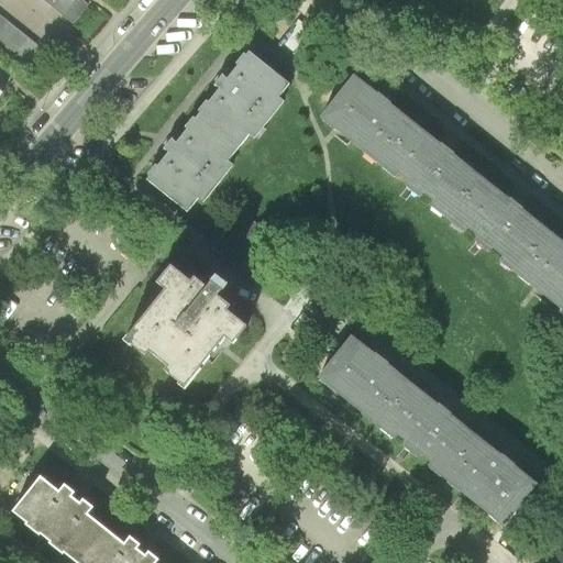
[(87,7),(79,0),(41,0),(73,24),(87,7)]
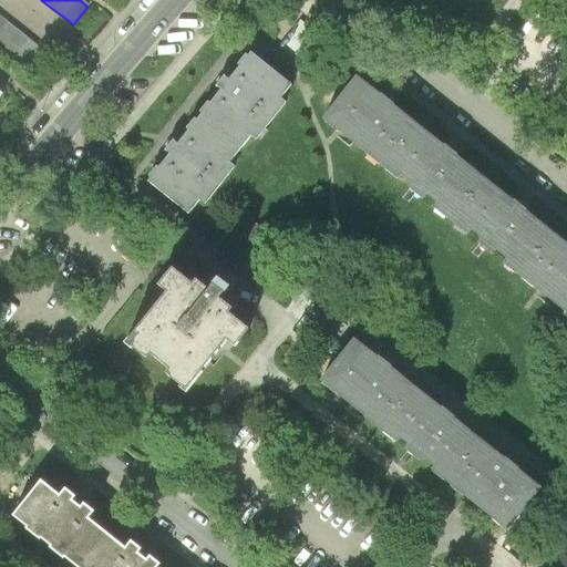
[(49,55),(0,16),(0,49),(33,75),(49,55)]
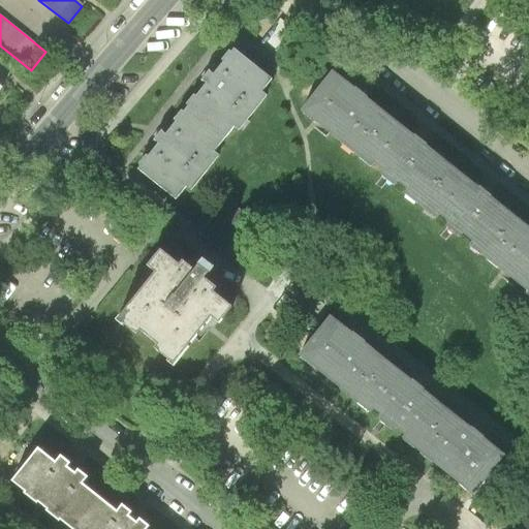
[(189,105),(186,110),(223,139),(234,127),(239,131),(267,95),(261,91),(272,79),(234,49),(231,52),(228,50),(221,59),(224,61),(214,74),(209,70),(201,80),(207,84),(196,96),(193,94),(186,103),(189,105)]
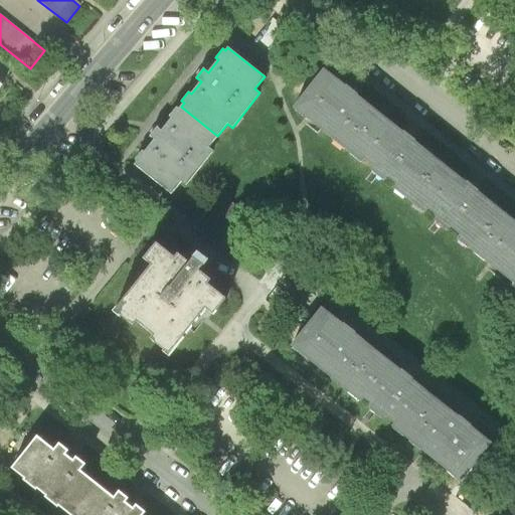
[(360,160),(363,157),(390,124),(322,69),(293,106),(360,160)]
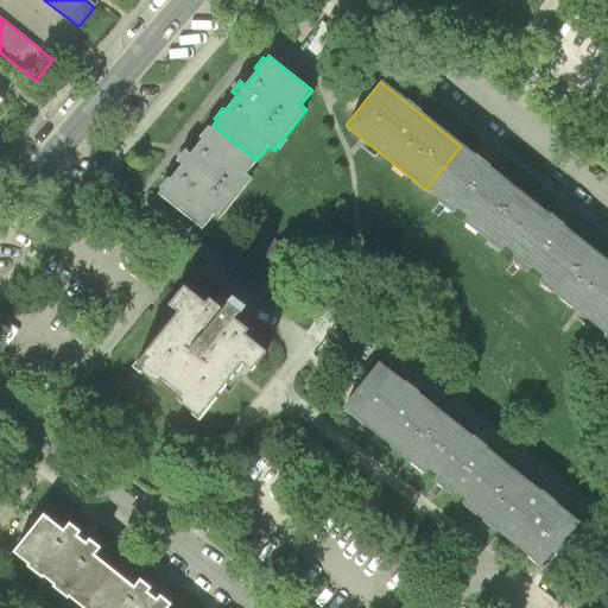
[(245,176),(257,160),(214,126),(211,130),(208,127),(200,138),(203,140),(190,156),(184,151),(176,162),(182,166),(158,196),(202,230),(214,216),(220,221),(252,181),(245,176)]
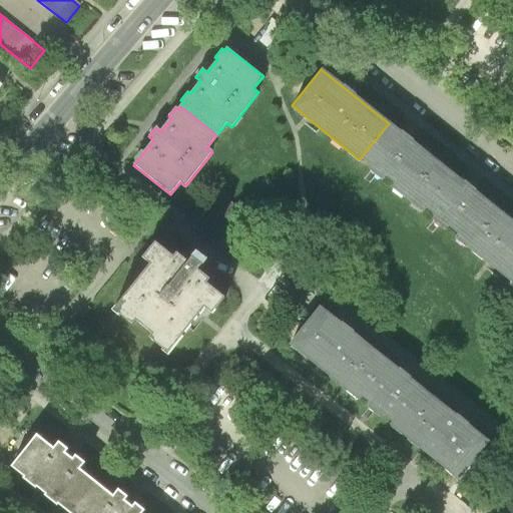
[(436,161),(389,123),(362,156),(374,165),(371,169),(382,177),(384,174),(396,183),(393,186),(407,197),(436,161)]
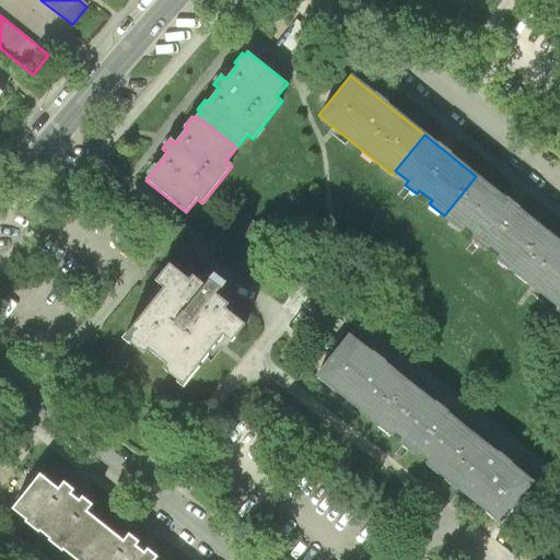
[(498,258),(511,269),(543,230),(476,176),(444,216),(461,229),(463,225),(476,236),(474,240),(485,248),(488,245),(500,255),(498,258)]
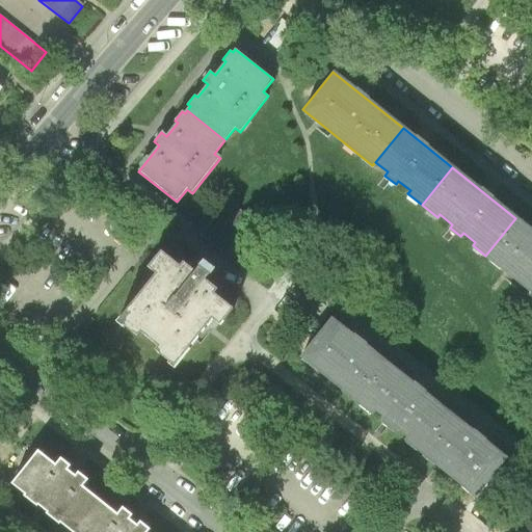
[(531,231),(515,218),(485,256),(531,293),(531,231)]
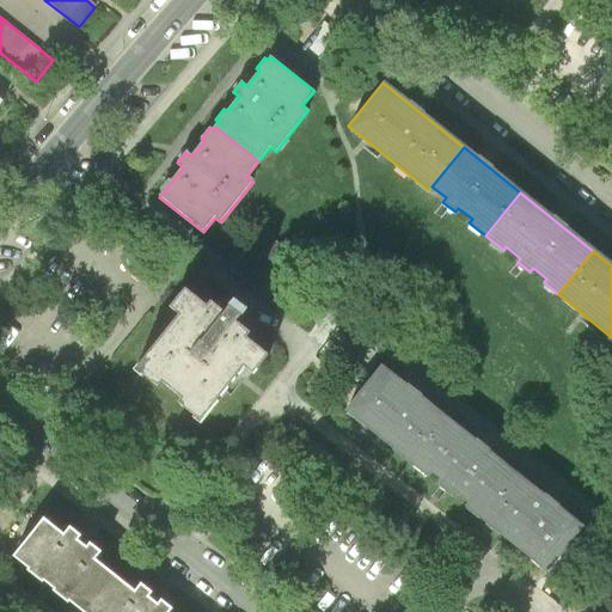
[(179,405),(201,423),(245,369),(254,377),(269,357),(246,340),(251,335),(236,322),(248,307),(236,297),(222,312),(212,304),(208,308),(185,289),(170,307),(179,316),(135,369),(159,389),(163,385),(183,402),(179,405)]
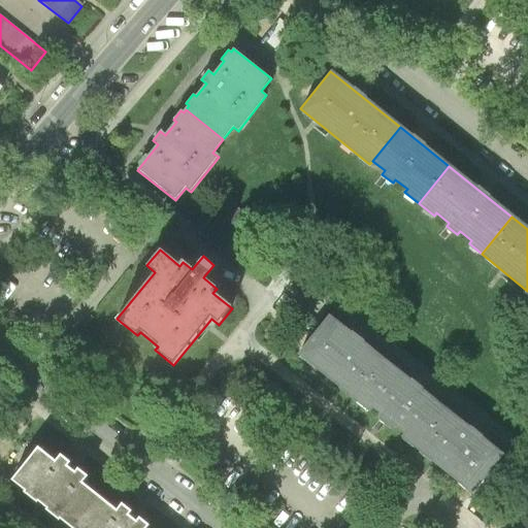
[(298,356),(355,401),(385,364),(328,319),(298,356)]
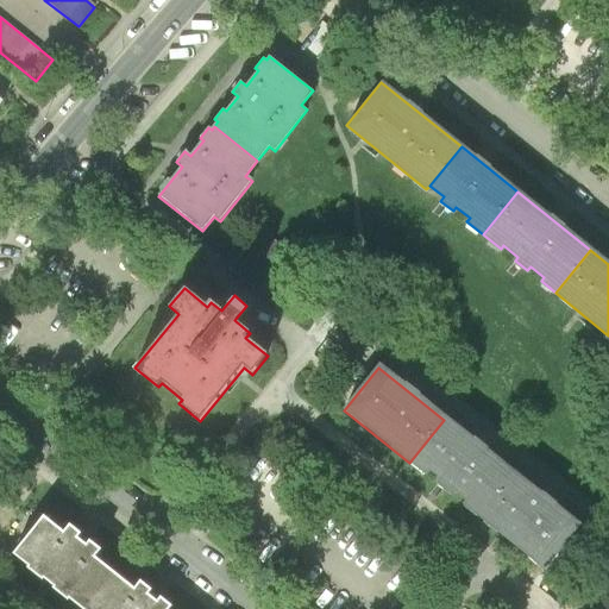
[(465,508),(479,519),(514,476),(444,420),(409,463),(424,475),(428,470),(440,479),(437,484),(451,496),(454,491),(469,502),(465,508)]
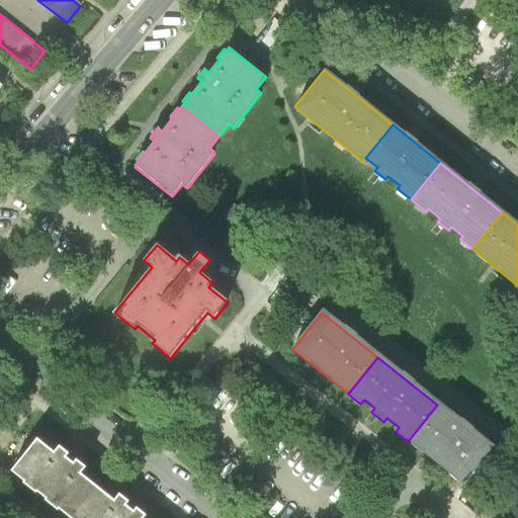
[(492,448),(437,405),(408,441),(462,486),(492,448)]
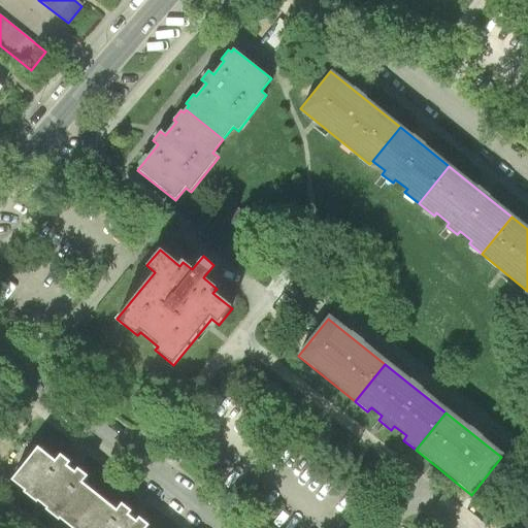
[(9,479),(70,527),(71,527),(97,496),(80,483),(86,475),(76,467),(73,471),(65,465),(68,461),(59,454),(54,460),(36,447),(9,479)]
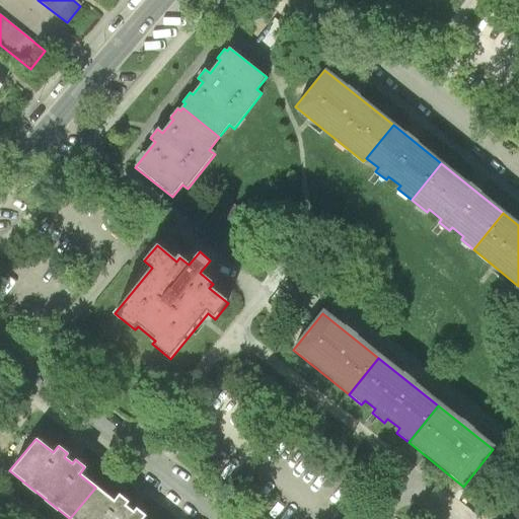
[(113,502),(95,488),(70,518),(142,518),(145,516),(136,509),(133,513),(125,506),(128,503),(119,495),(113,502)]
